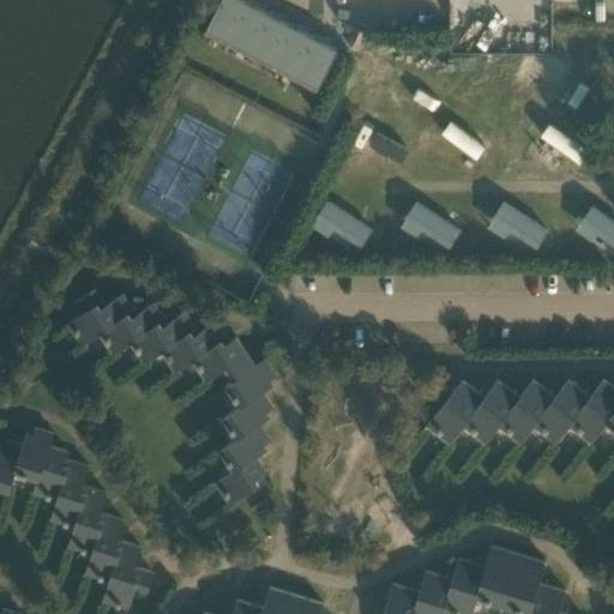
[(337,48),(245,0),(222,0),(206,31),(315,89),(337,48)]
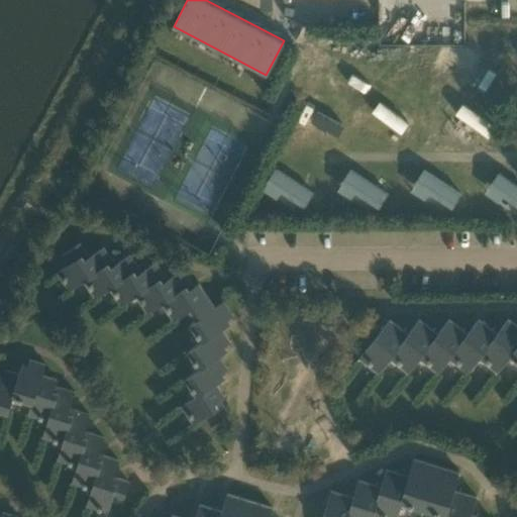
[(272,0),(261,0),(262,9),(273,9),(272,0)]
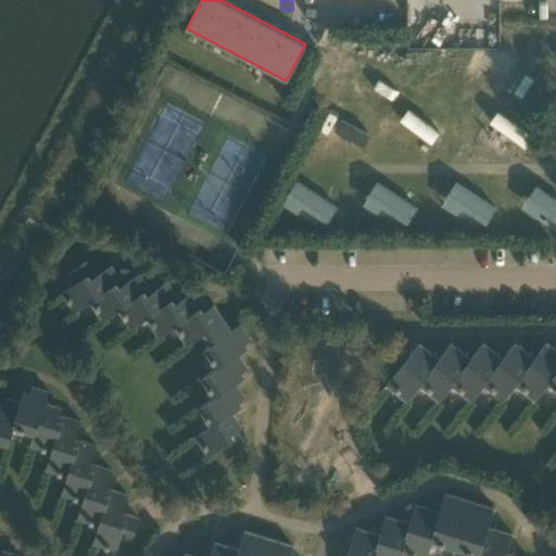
[(539,141),(496,115),(487,131),(529,158),(539,141)]
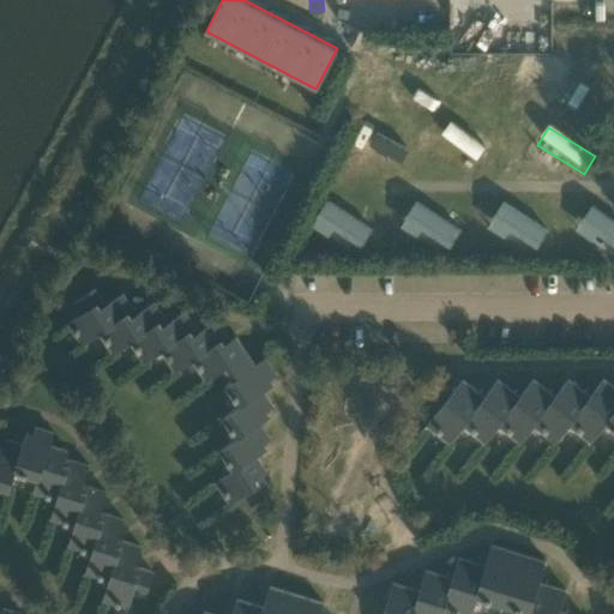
[(374,232),(329,203),(312,229),(330,240),(335,233),(362,251),(374,232)]
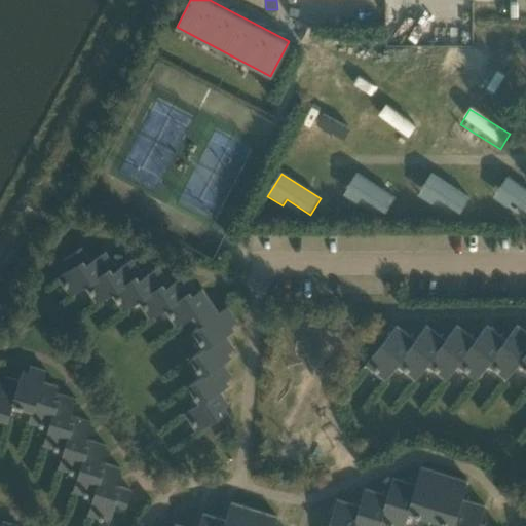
[(398,200),(358,174),(343,195),(360,205),(363,200),(387,216),(398,200)]
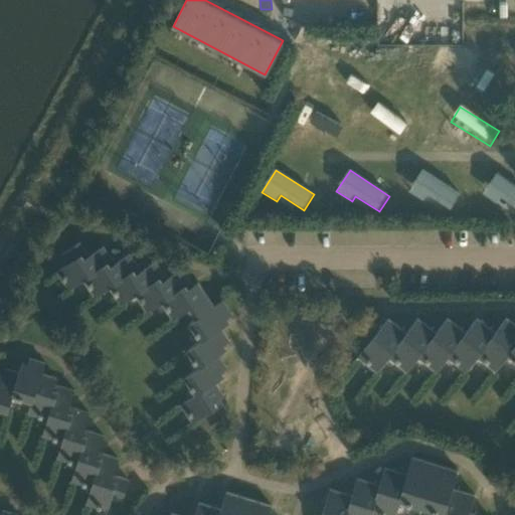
[(462,196),(422,172),(409,192),(424,202),(428,196),(453,211),(462,196)]
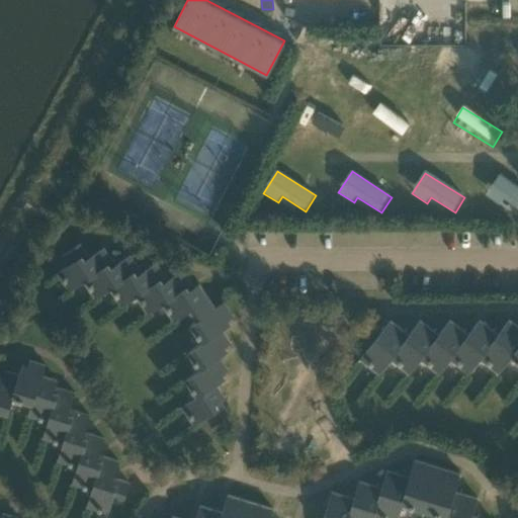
[(517,187),(501,176),(491,190),(517,208),(517,187)]
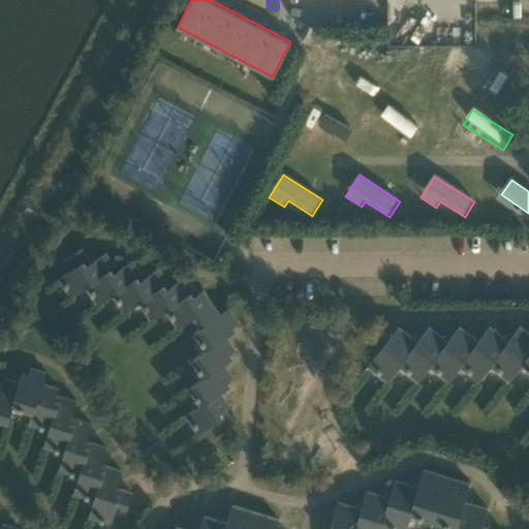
[(91,288),(118,270),(106,252),(92,261),(82,248),(65,259),(71,269),(61,276),(73,294),(88,285),(91,288)]
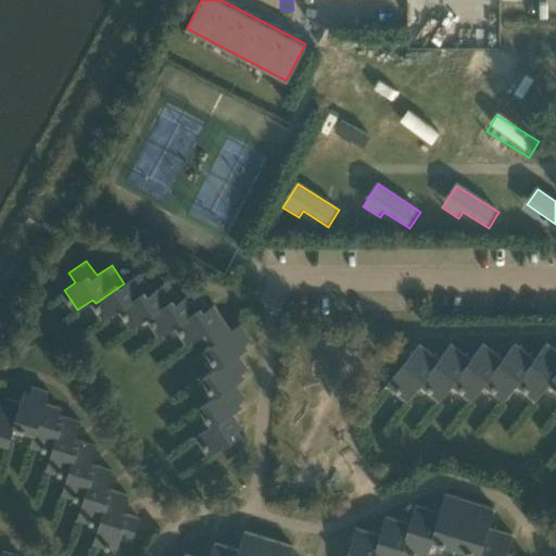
[(124,283),(96,303),(105,318),(121,307),(124,312),(152,292),(140,274),(124,283)]
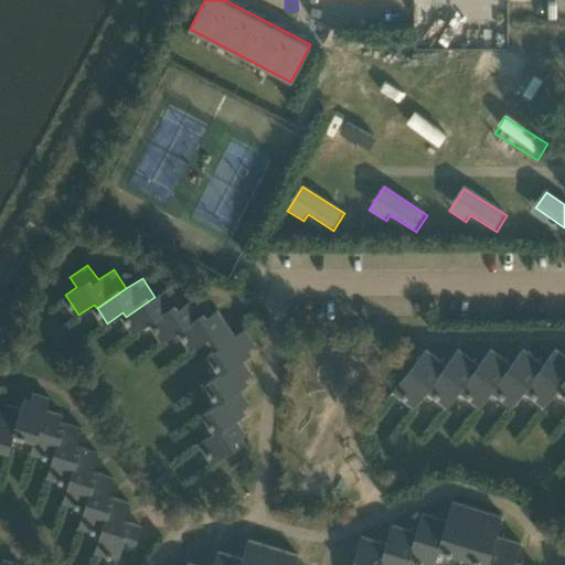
[(155,297),(126,317),(136,331),(151,321),(153,324),(183,305),(170,286),(155,297)]
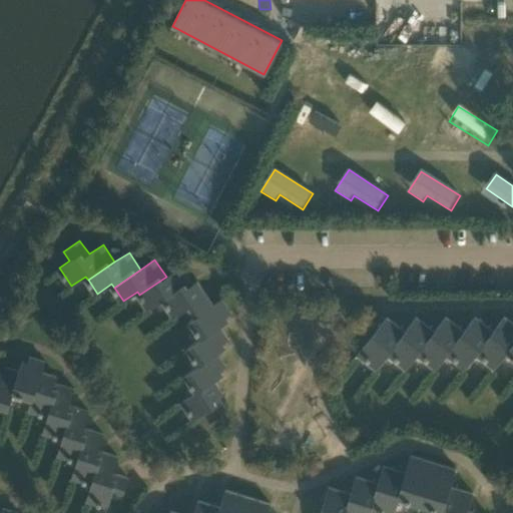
[(180,268),(166,277),(139,295),(149,309),(163,299),(165,303),(192,285),(180,268)]
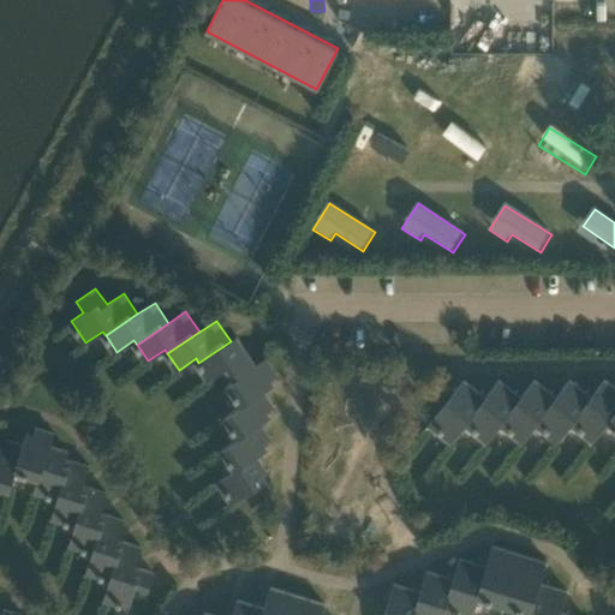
[(237,336),(231,341),(198,363),(209,378),(228,366),(232,372),(252,359),(237,336)]
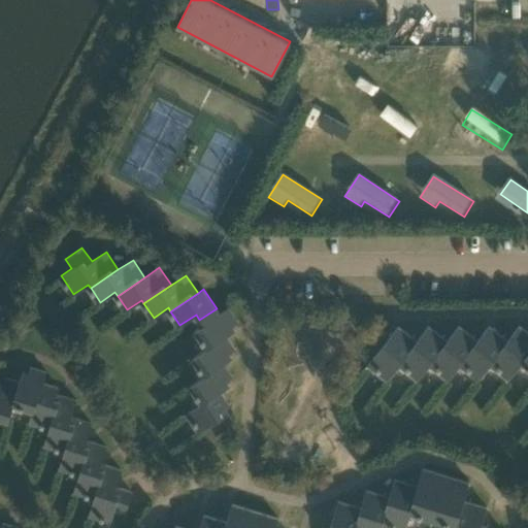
[(207,348),(235,329),(232,326),(238,321),(229,307),(220,312),(217,308),(199,320),(202,325),(195,330),(207,348)]
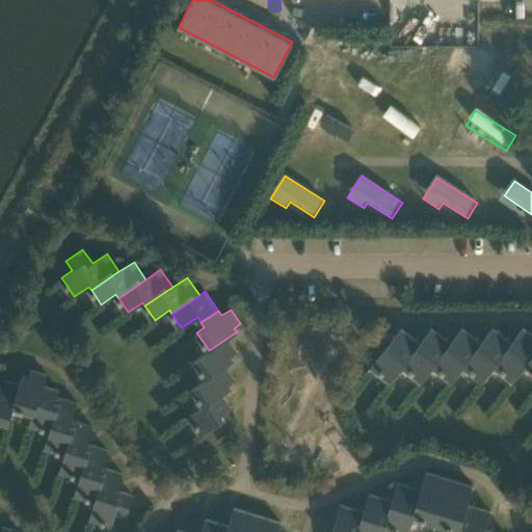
[(495,364),(496,364),(513,378),(508,384),(509,384),(526,364),(531,355),(531,335),(523,327),(511,343),(495,364)]
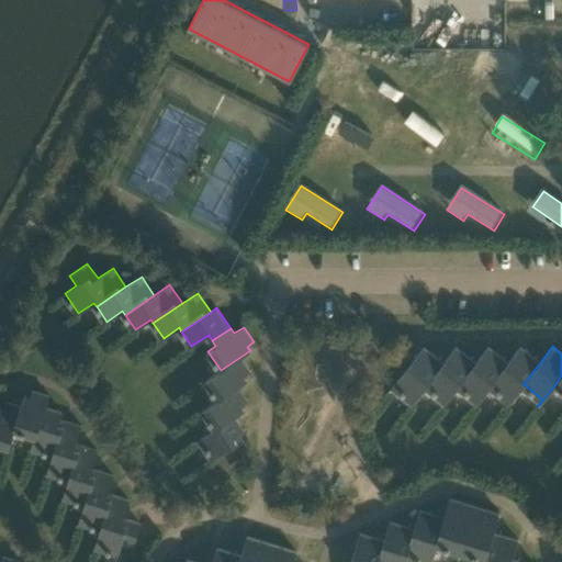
[(409,408),(427,385),(426,385),(444,362),(424,347),(389,392),(390,393),(395,386),(414,401),(408,407),(409,408)]
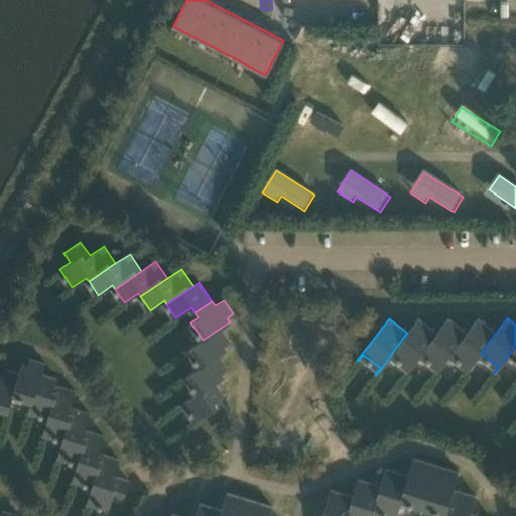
[(391,354),(392,354),(409,368),(404,374),(405,374),(421,354),(420,353),(437,333),(418,318),(407,333),(391,354)]
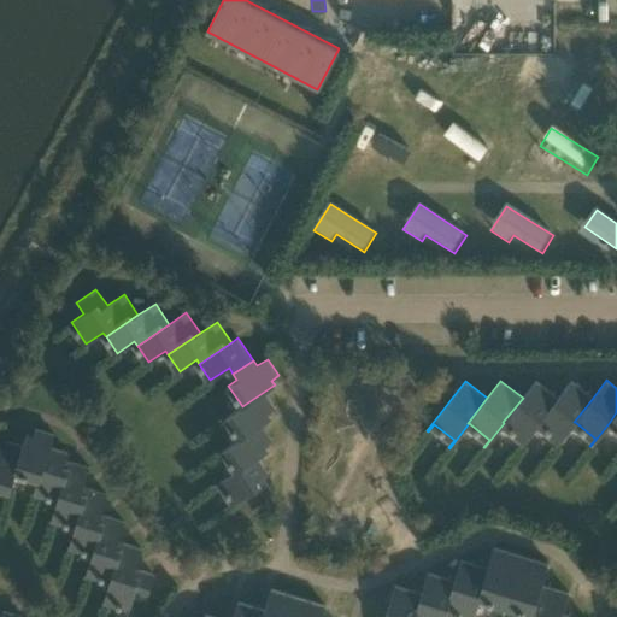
[(503,422),(504,423),(524,439),(519,446),(521,447),(539,423),(539,422),(558,398),(536,381),(523,398),(503,422)]
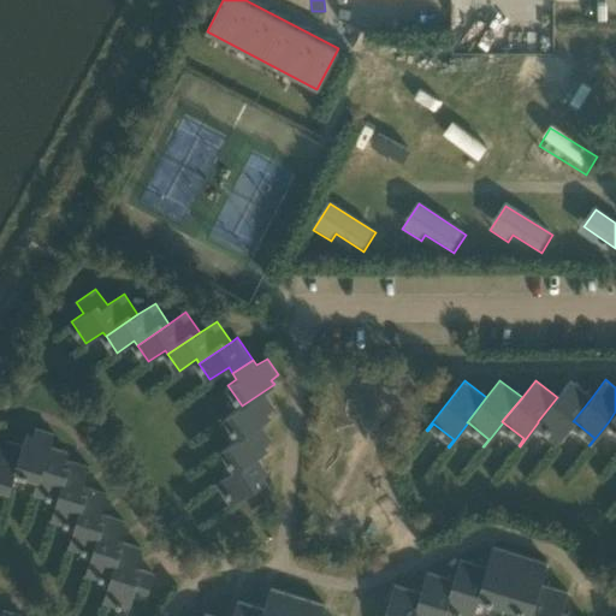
[(538,421),(538,422),(560,438),(554,445),(555,446),(574,421),(573,421),(592,397),(570,380),(557,397),(538,421)]
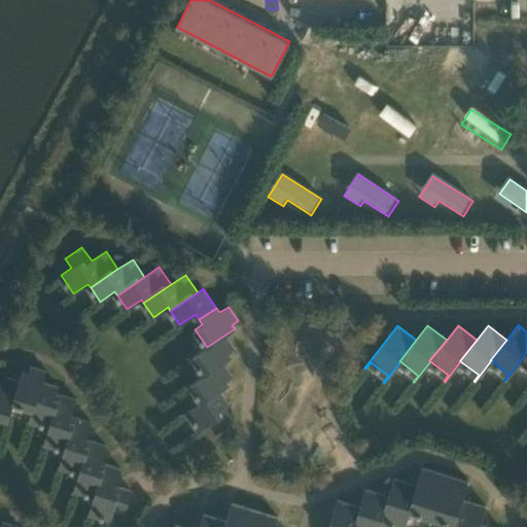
[(204,374),(231,355),(230,353),(236,349),(226,336),(235,329),(235,328),(207,347),(192,356),(204,374)]
